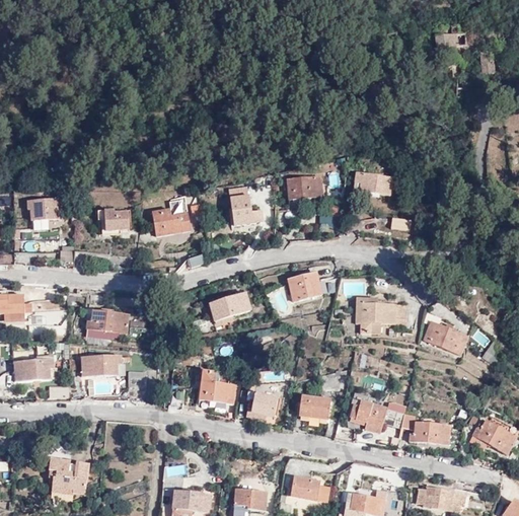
[(457,22),(446,23),(447,31),(447,42),(446,43),(446,55),(455,55),(454,42),(465,42),(464,29),(456,29),(457,22)]
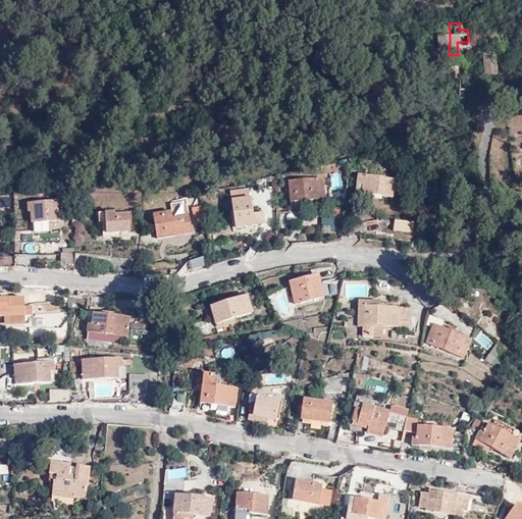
[(454,73),(469,73),(469,62),(458,55),(449,55),(449,43),(450,42),(450,32),(437,32),(439,64),(453,64),(454,73)]
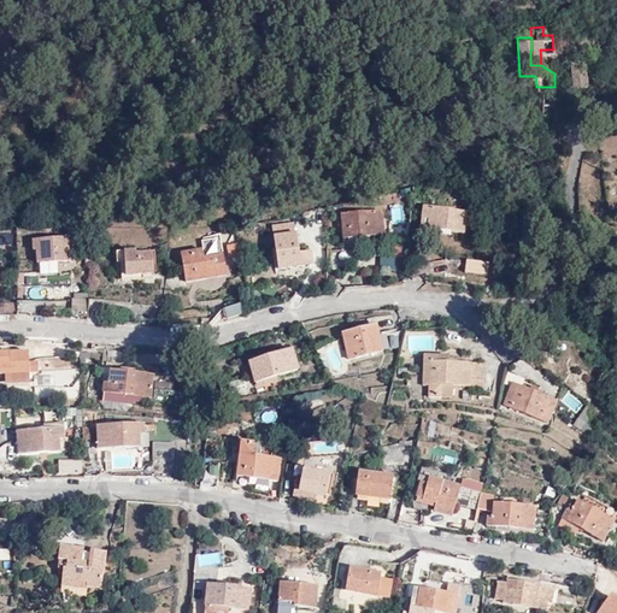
[(574,87),(588,86),(587,62),(571,63),(574,87)]
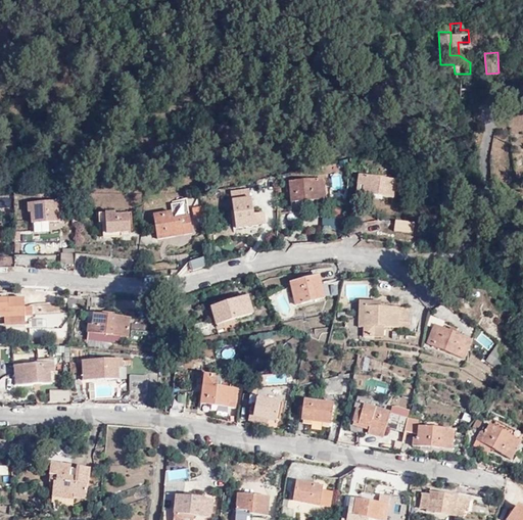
[(341,173),(332,172),(331,185),(340,186),(341,173)]
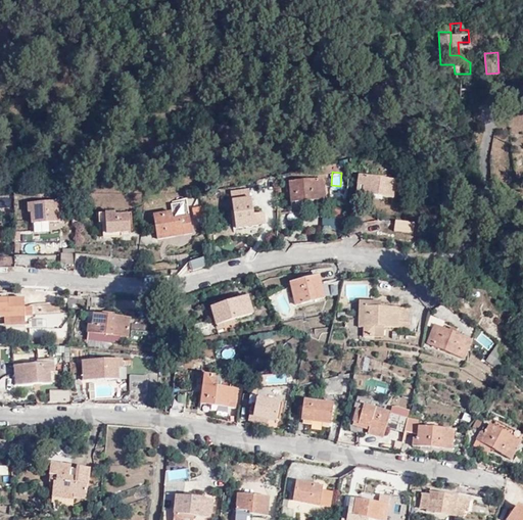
[(365,191),(392,197),(395,180),(363,172),(360,183),(366,184),(365,191)]
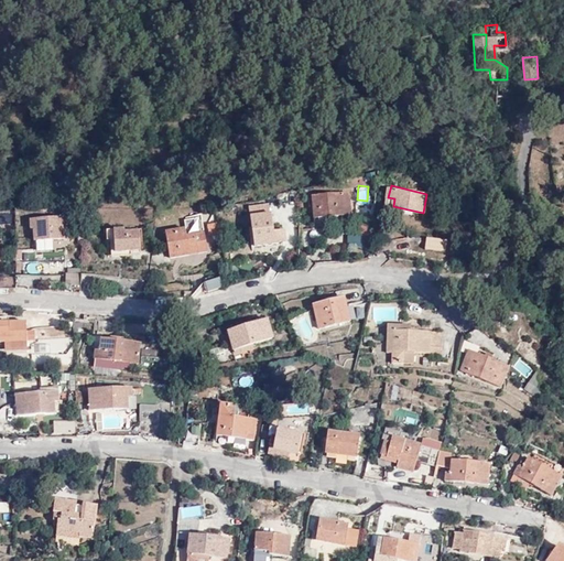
[(316,214),(350,213),(349,192),(316,193),(316,214)]
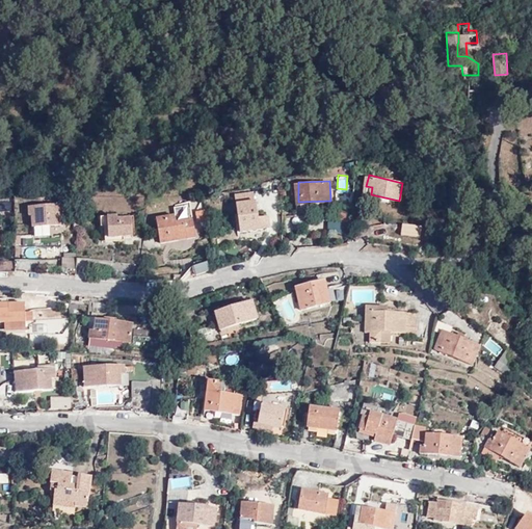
[(242,231),(271,226),(269,216),(259,217),(256,201),(238,204),(242,231)]
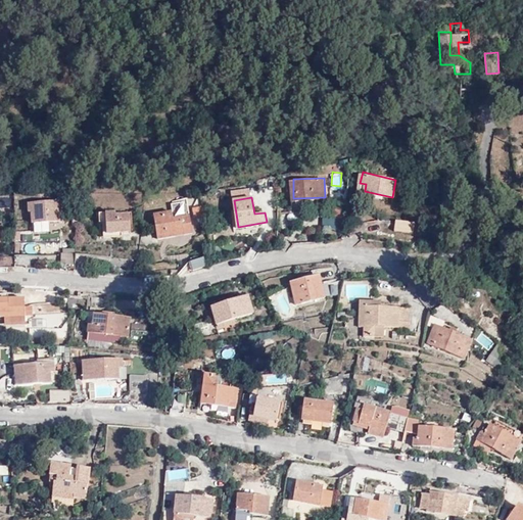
[(171,201),(172,215),(187,214),(186,199),(171,201)]
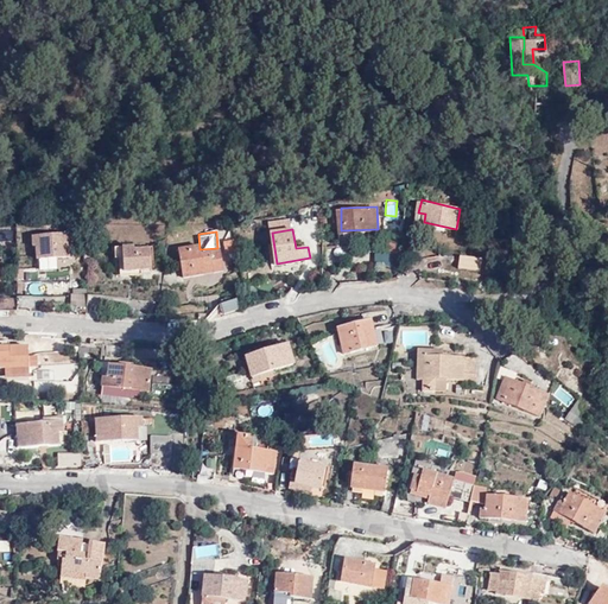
[(74,235),(30,234),(30,246),(37,246),(37,259),(74,259),(74,235)]
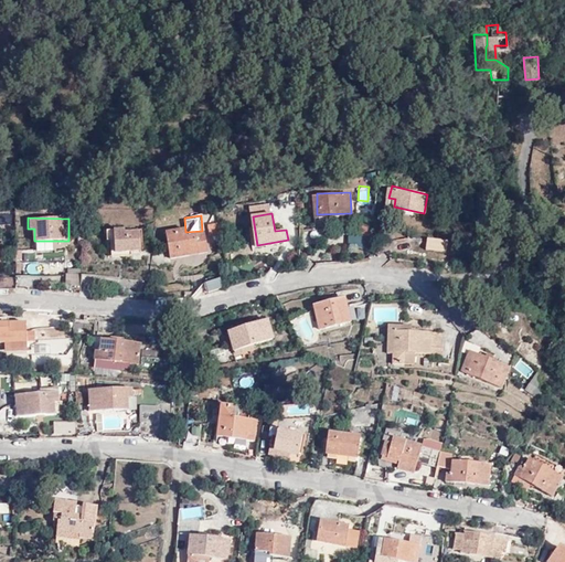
[(388,233),(400,235),(401,228),(390,224),(388,233)]
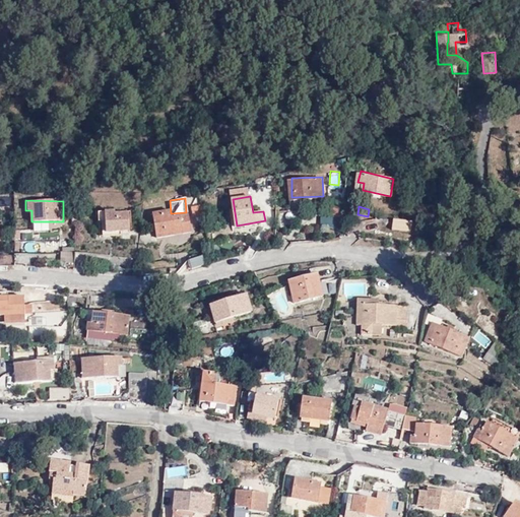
[(157,235),(192,230),(190,213),(170,216),(168,209),(153,211),(157,235)]
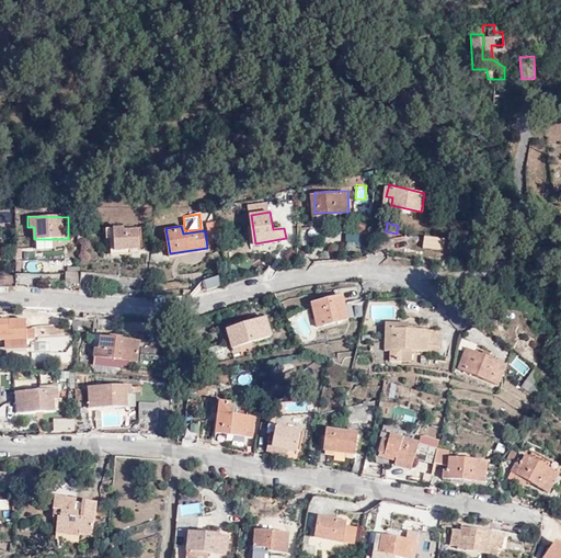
[(116,248),(140,248),(139,229),(124,229),(124,227),(107,227),(107,238),(116,238),(116,248)]
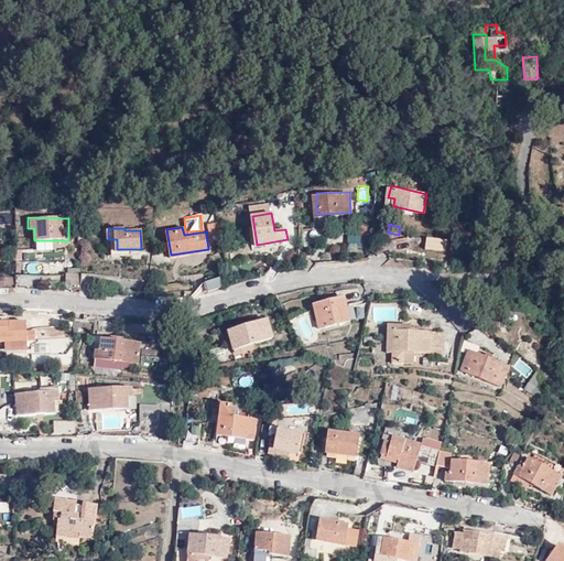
[(347,245),(365,246),(365,230),(348,230),(347,245)]
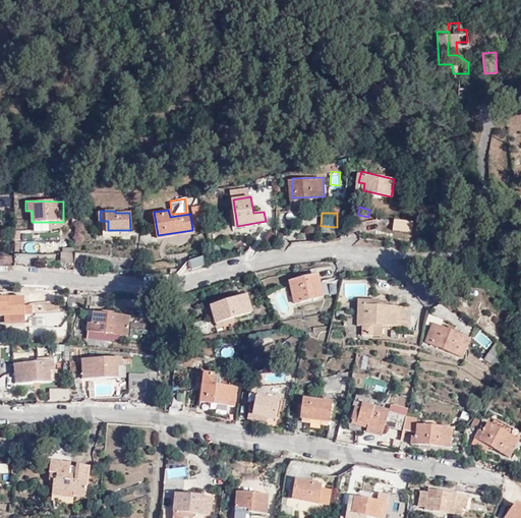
[(398,229),(418,231),(419,221),(399,220),(398,229)]
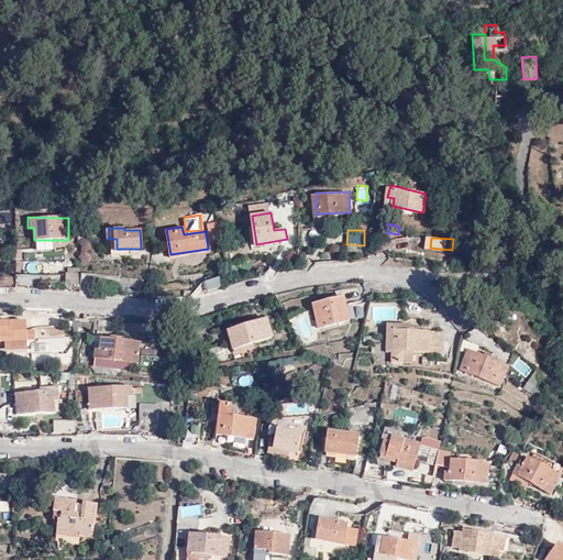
[(80,283),(81,271),(65,270),(64,283),(80,283)]
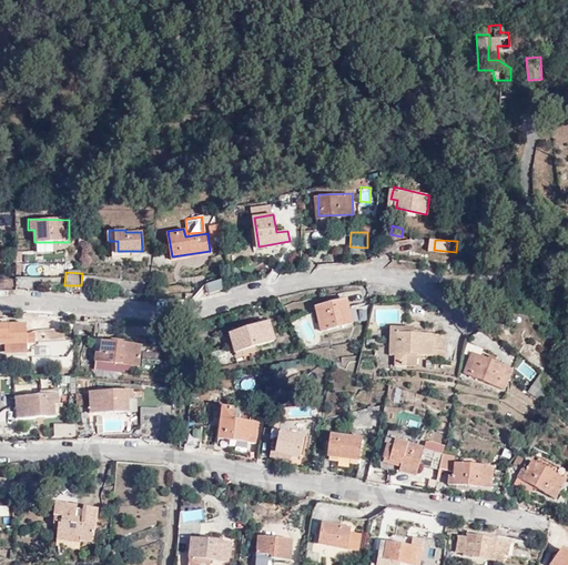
[(18,288),(17,274),(2,275),(2,288),(18,288)]
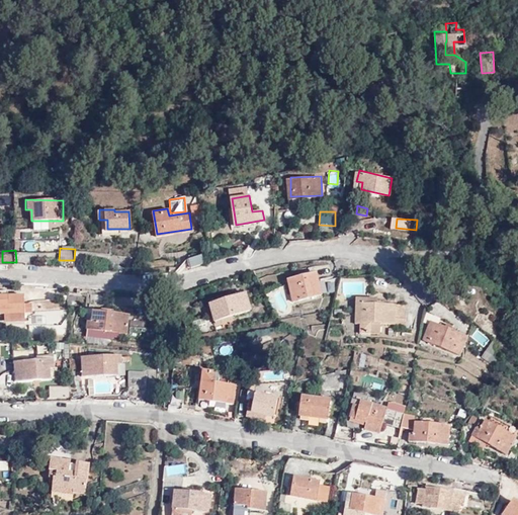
[(189,267),(203,262),(199,253),(186,257),(189,267)]
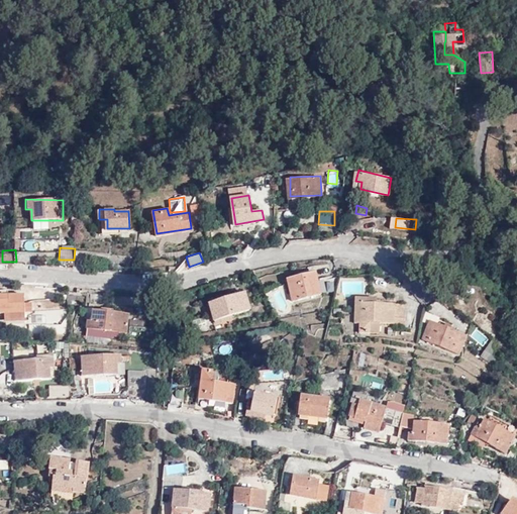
[(296,299),(323,294),(318,273),(292,278),(296,299)]
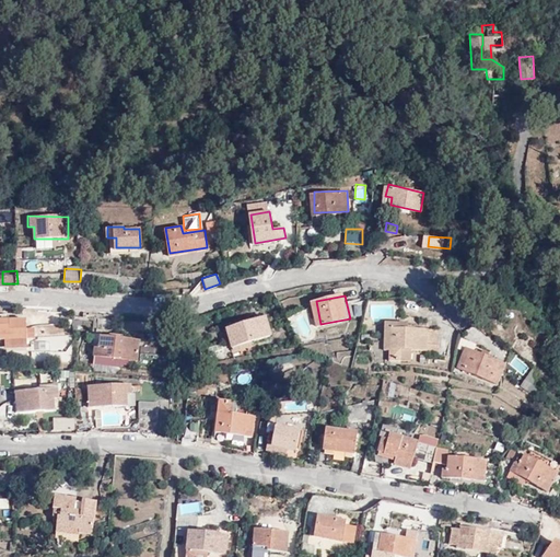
[(253,339),(271,334),(266,315),(228,326),(236,357),(256,350),(253,339)]
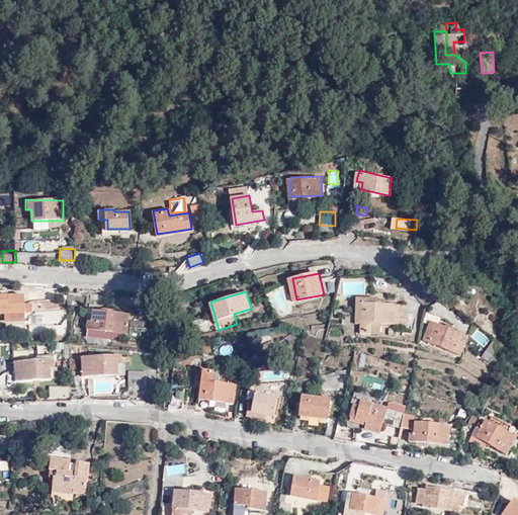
[(0,313),(6,313),(26,313),(25,294),(0,293),(0,313)]
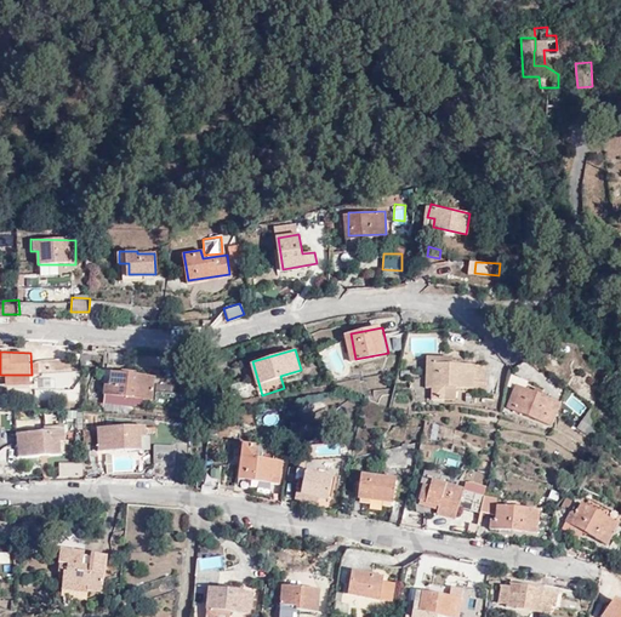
[(92,352),(81,352),(83,367),(93,367),(92,352)]
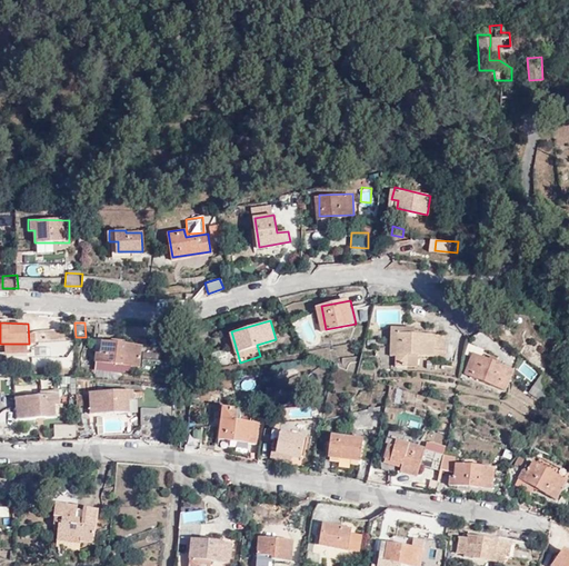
[(203,327),(192,330),(199,347),(209,343),(203,327)]
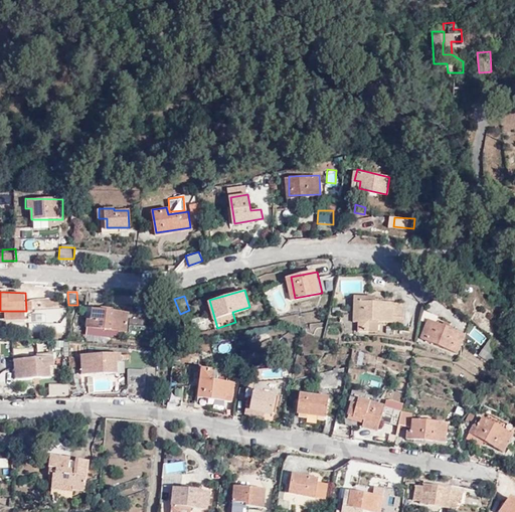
[(355,297),(355,321),(360,321),(360,330),(379,330),(380,322),(393,322),(393,325),(403,325),(403,303),(376,302),(376,297),(355,297)]
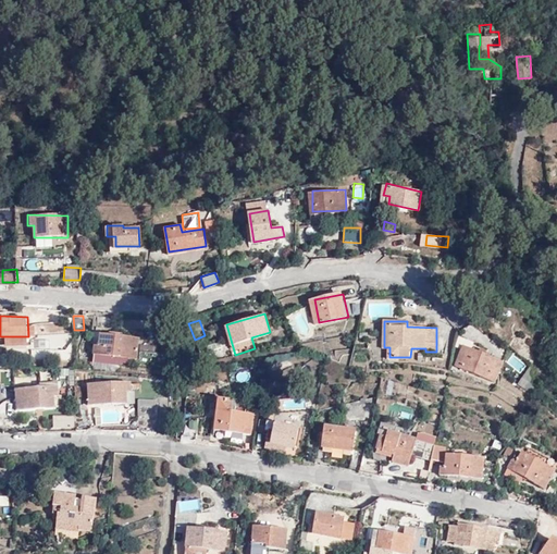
[(71,331),(29,334),(31,358),(73,356),(71,331)]
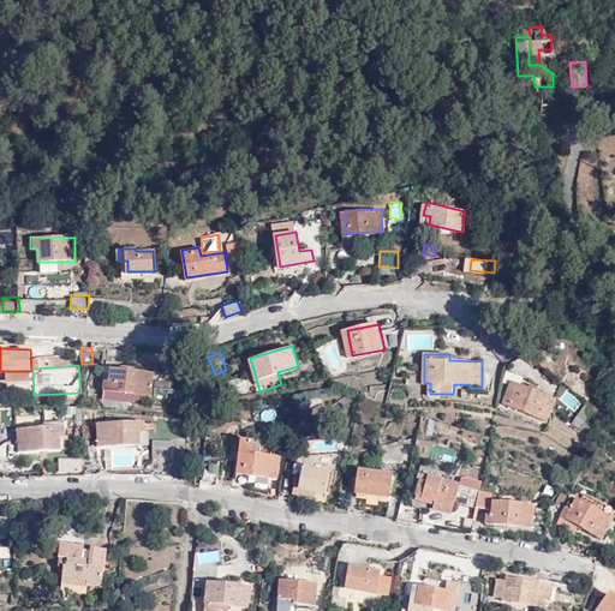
[(102,390),(150,395),(154,373),(111,370),(109,382),(103,382),(102,390)]
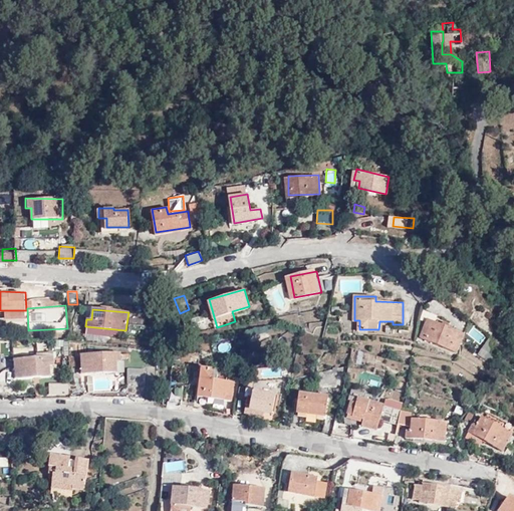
[(155,328),(154,318),(133,315),(132,324),(155,328)]
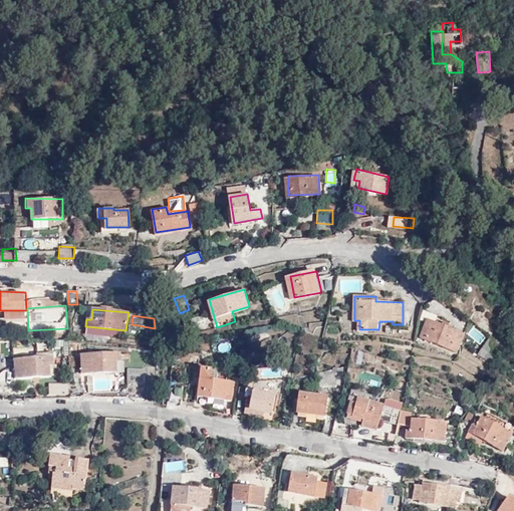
[(459,348),(465,330),(429,317),(422,336),(459,348)]
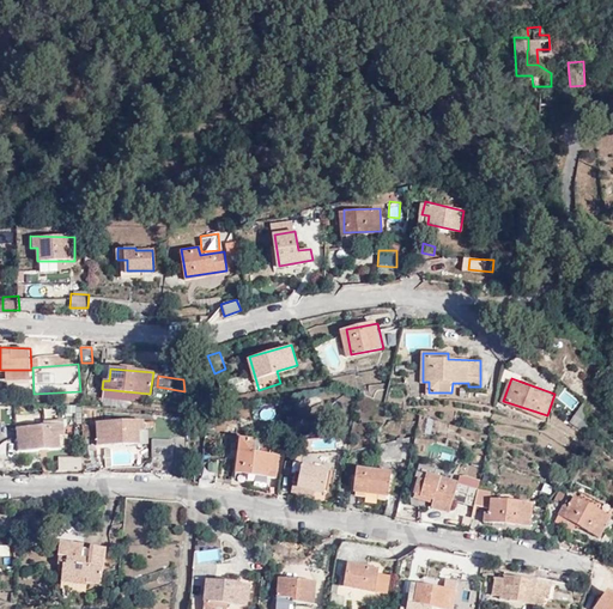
[(150,399),(150,394),(102,389),(101,396),(129,400),(129,395),(150,399)]
